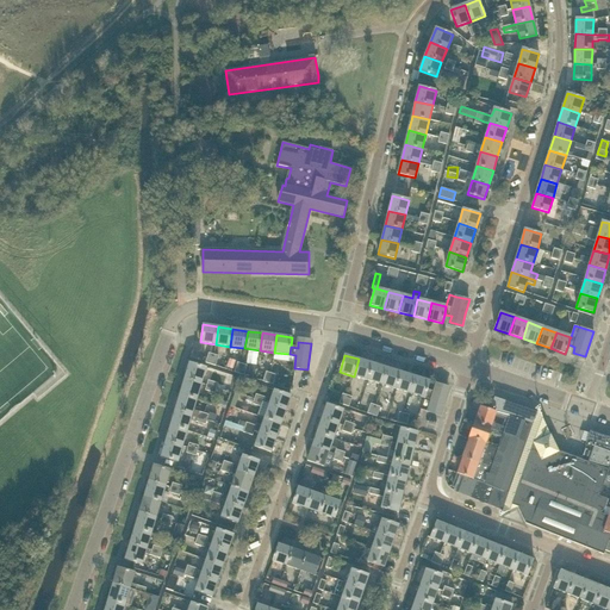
[(368,380),(373,363),(359,359),(354,377),(368,380)]
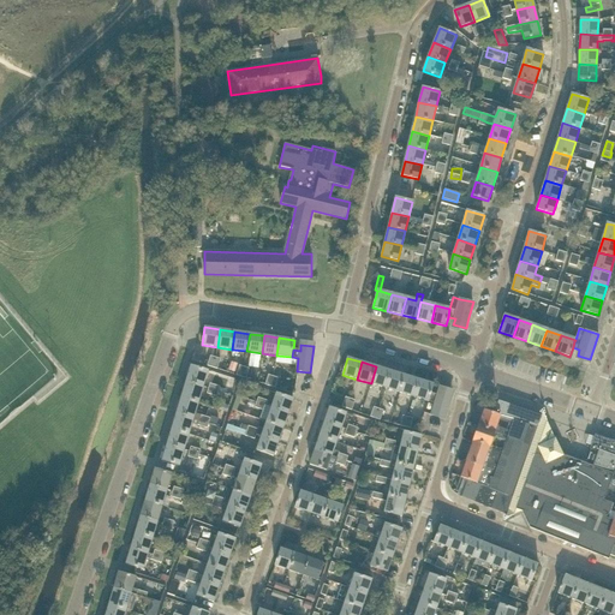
[(203,387),(208,371),(191,366),(186,382),(203,387)]
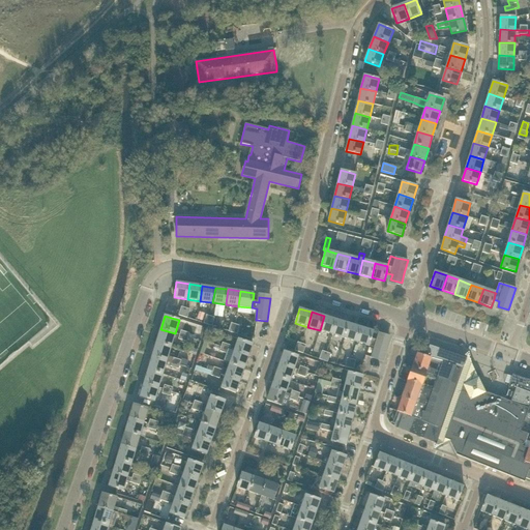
[(332,334),(336,320),(324,316),(320,330),(332,334)]
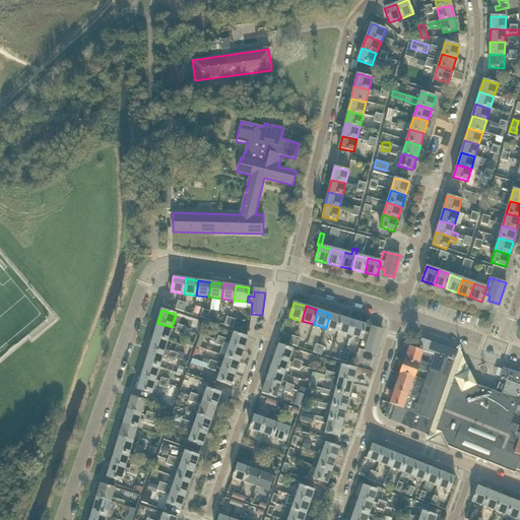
[(338,332),(342,318),(330,314),(326,328),(338,332)]
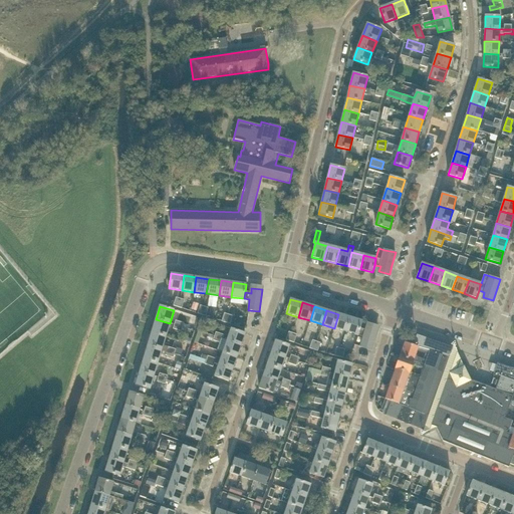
[(345,331),(350,317),(338,314),(334,328),(345,331)]
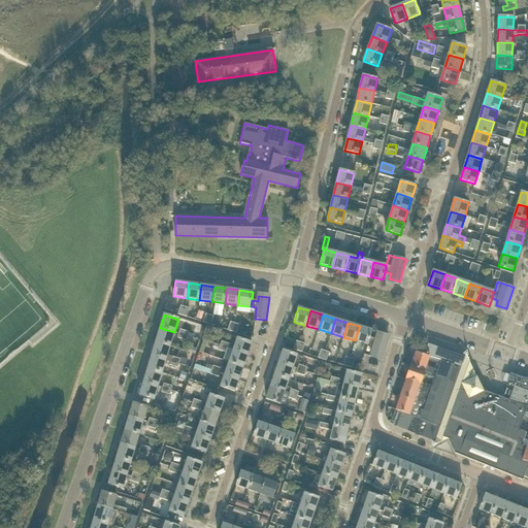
[(368,344),(370,338),(372,330),(360,326),(355,340),(367,344),(368,344)]
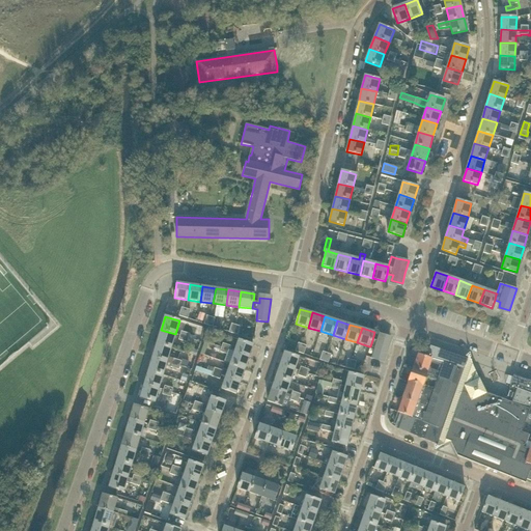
[(171,347),(175,334),(161,330),(157,343),(171,347)]
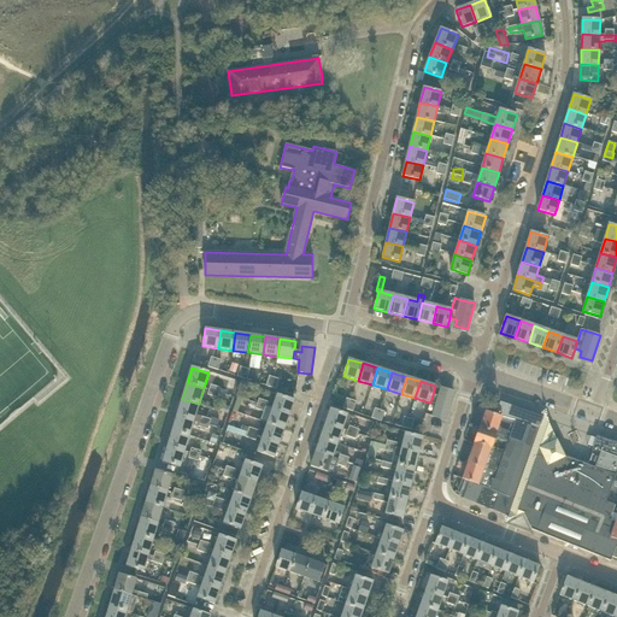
[(446,421),(453,395),(441,392),(439,398),(433,395),(430,403),(429,403),(425,415),(446,421)]
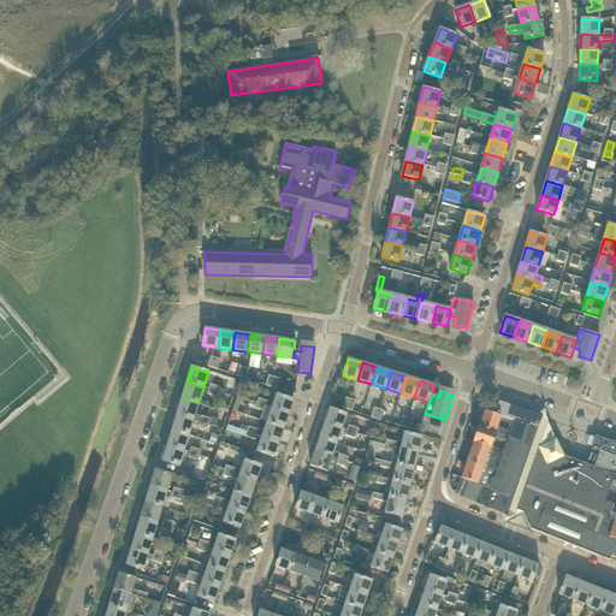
[(289,414),(294,400),(277,394),(272,408),(289,414)]
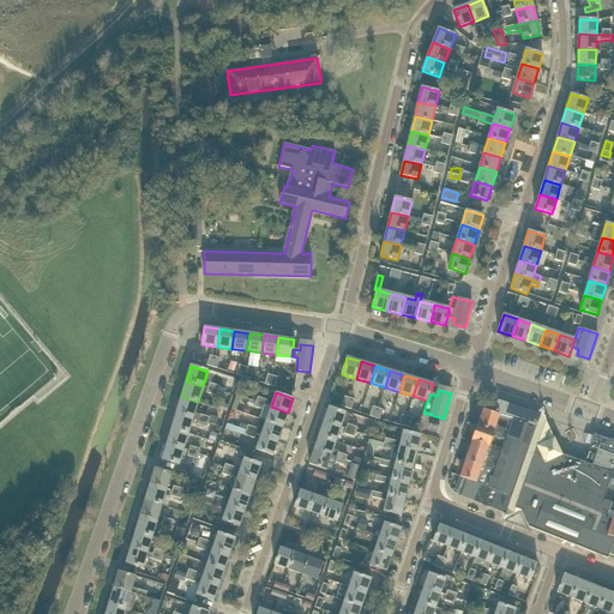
[(193,417),(198,402),(181,397),(176,413),(193,417)]
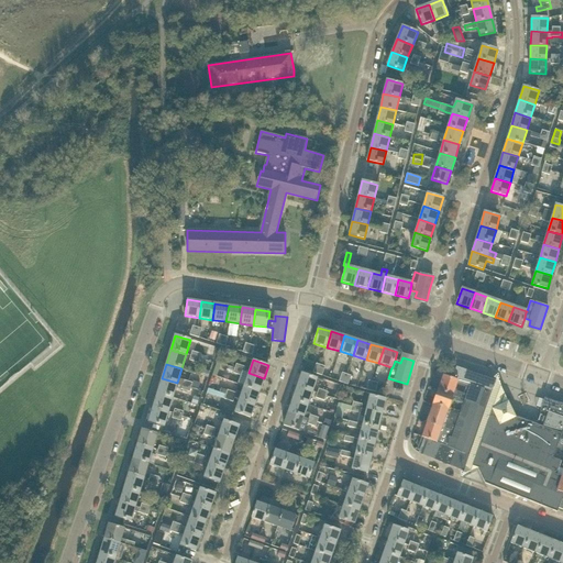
[(486,407),(490,395),(495,382),(457,368),(453,379),(457,381),(471,386),(466,395),(465,399),(486,407)]
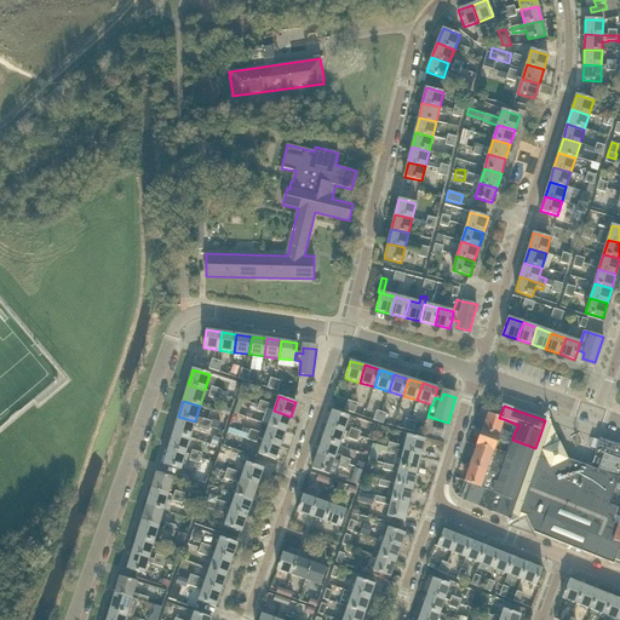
[(286,431),(291,417),(274,411),(269,425),(286,431)]
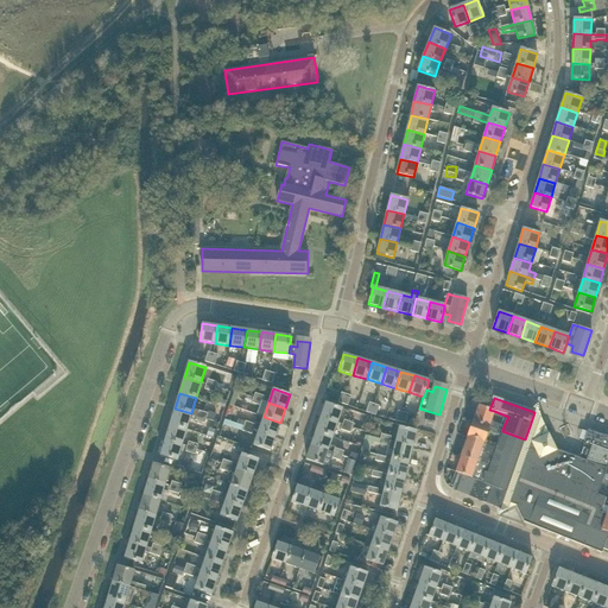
[(321,417),(337,423),(342,409),(327,403),(321,417)]
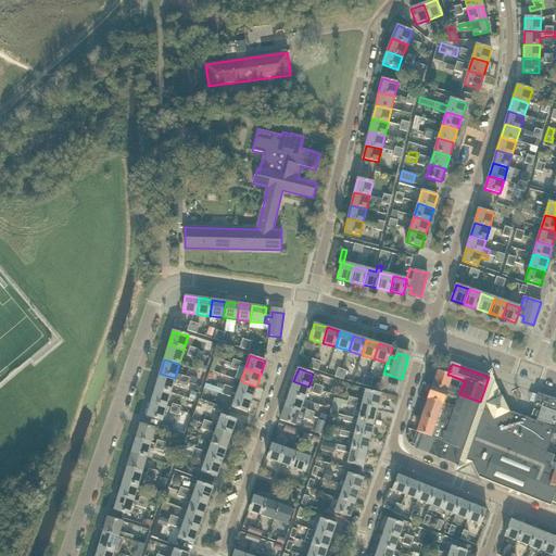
[(459,394),(460,390),(451,387),(450,384),(452,376),(447,375),(438,371),(433,386),(459,394)]
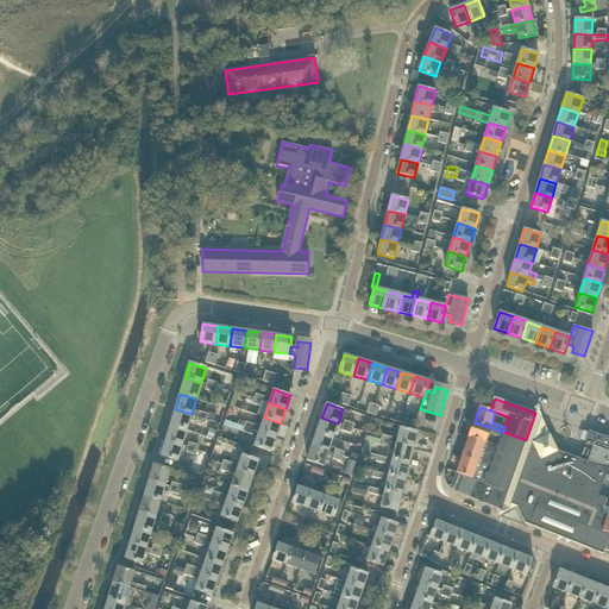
[(187,429),(192,414),(175,409),(170,425),(187,429)]
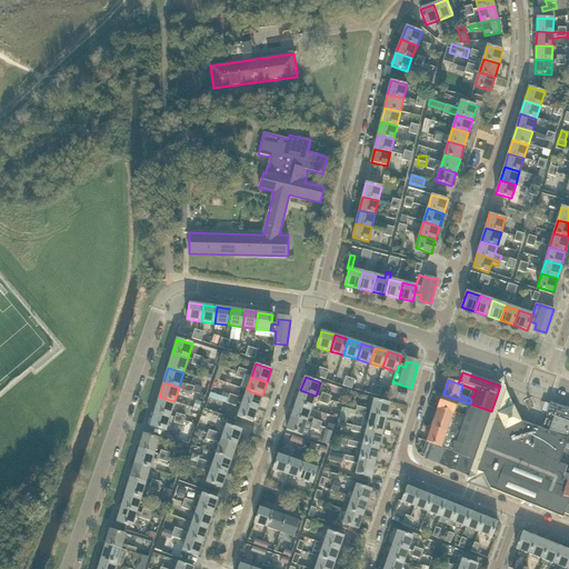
[(258,409),(262,396),(247,390),(242,403),(258,409)]
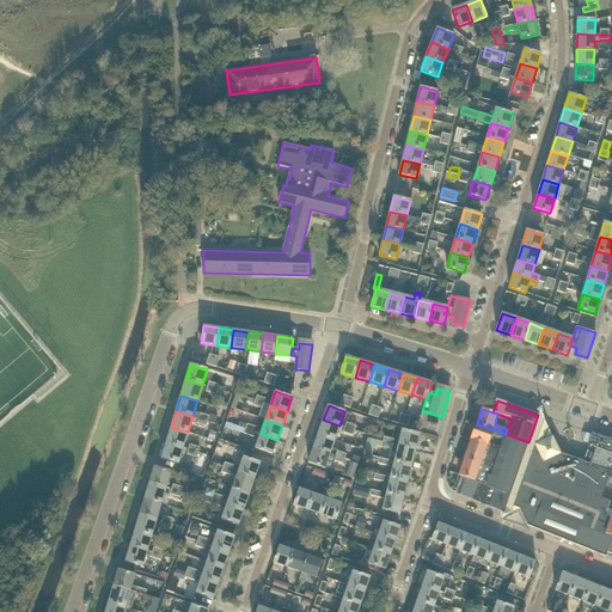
[(335,440),(340,426),(323,420),(318,434),(335,440)]
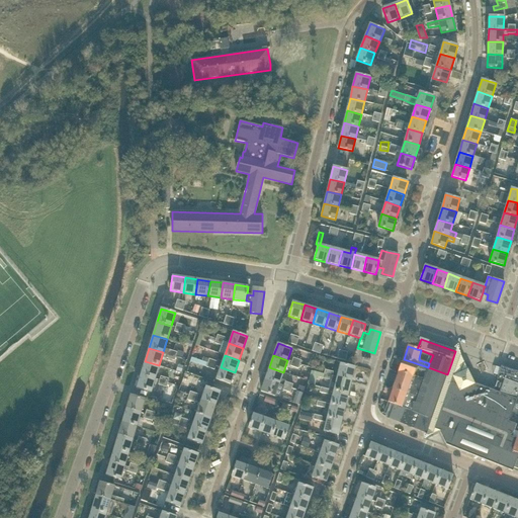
[(206,367),(207,363),(192,357),(190,361),(206,367)]
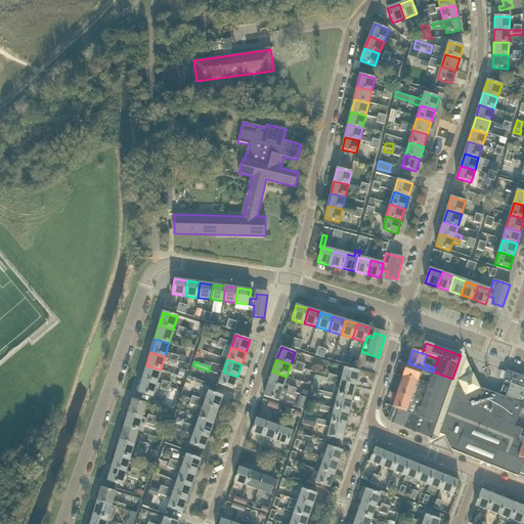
[(432,376),(433,372),(408,363),(403,377),(410,379),(408,383),(416,385),(418,380),(420,373),(422,373),(432,376)]
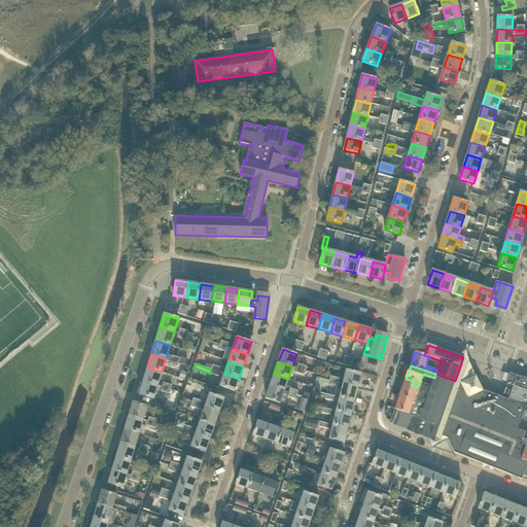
[(157,386),(162,372),(147,367),(143,381),(157,386)]
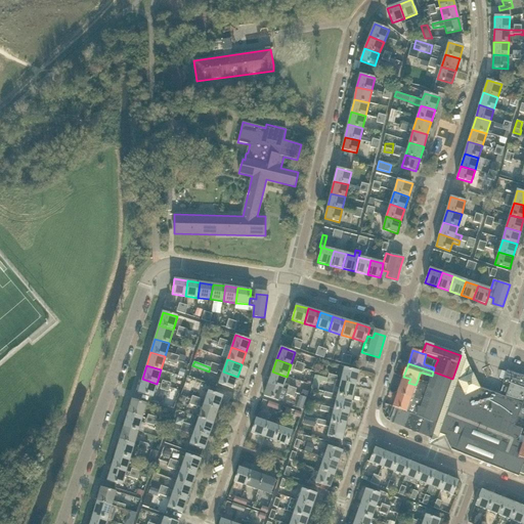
[(359,372),(351,369),(344,367),(341,382),(356,385),(359,372)]
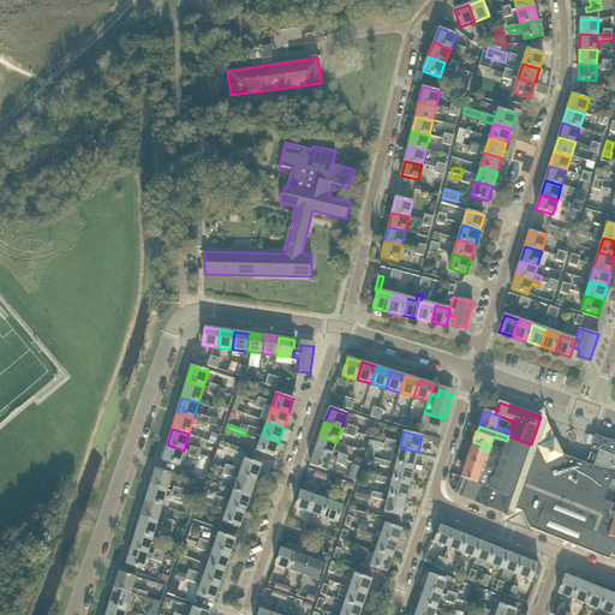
[(563,455),(555,439),(542,434),(536,431),(531,445),(508,436),(507,441),(503,451),(496,472),(493,471),(491,476),(494,477),(494,479),(490,478),(488,484),(491,485),(490,488),(499,491),(493,508),(507,514),(509,507),(517,509),(523,512),(523,513),(530,527),(608,559),(610,555),(614,556),(614,520),(610,519),(599,515),(603,505),(604,501),(608,489),(609,485),(614,475),(614,473),(593,467),(586,465),(586,464),(563,455)]
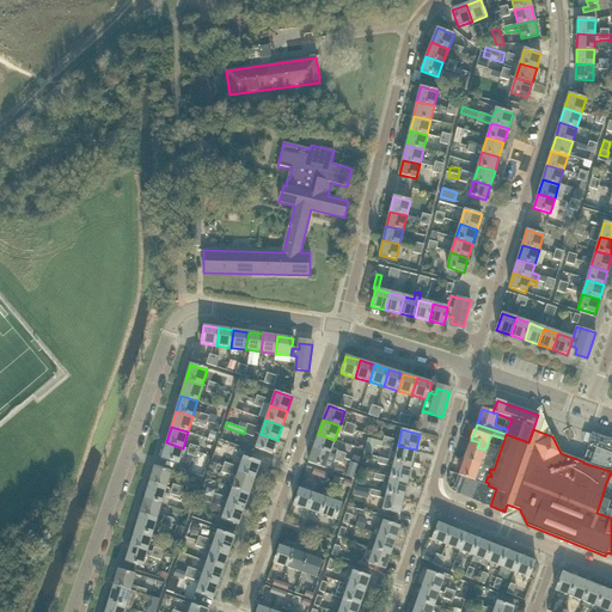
[(273,454),(277,440),(261,434),(255,448),(273,454)]
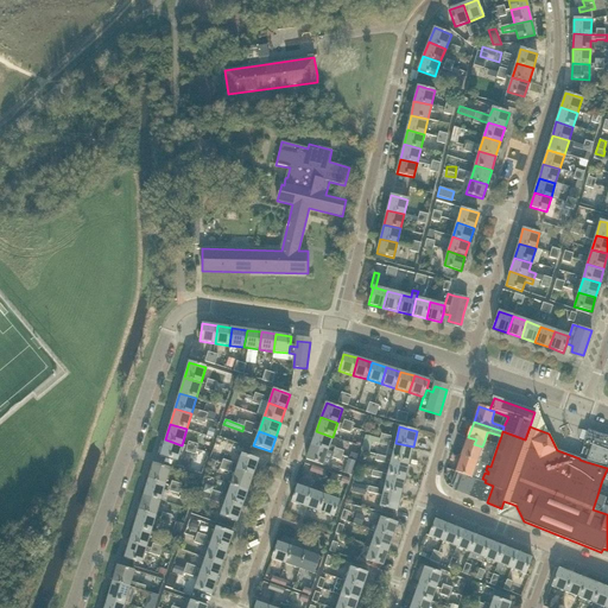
[(342,456),(344,451),(335,448),(339,439),(333,437),(316,431),(311,445),(342,456)]
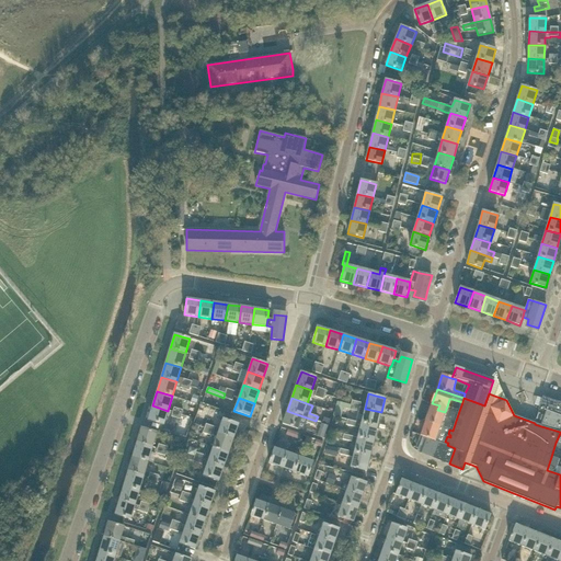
[(560,403),(544,398),(539,409),(560,416),(560,403)]
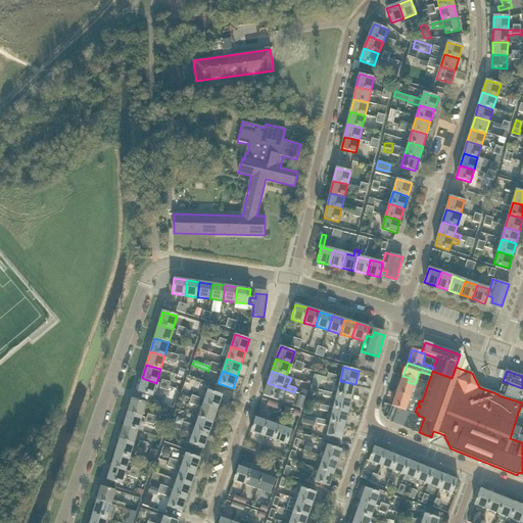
[(328,378),(314,375),(311,388),(318,390),(320,380),(334,384),(334,385),(339,386),(337,394),(351,398),(355,384),(340,381),(336,380),(328,378)]
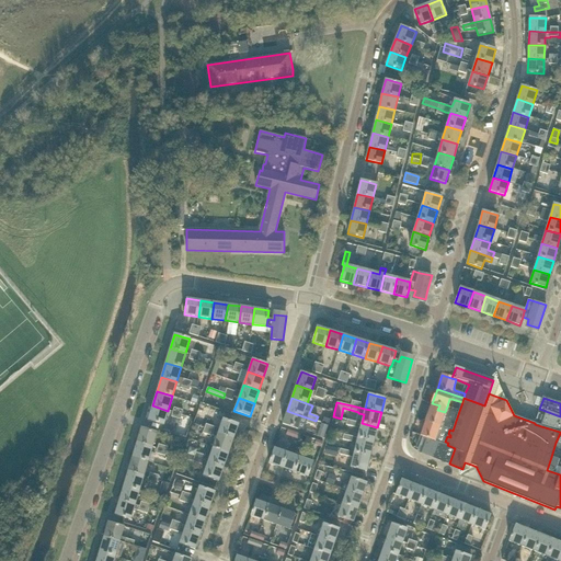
[(163,425),(168,411),(152,405),(148,421),(163,425)]
